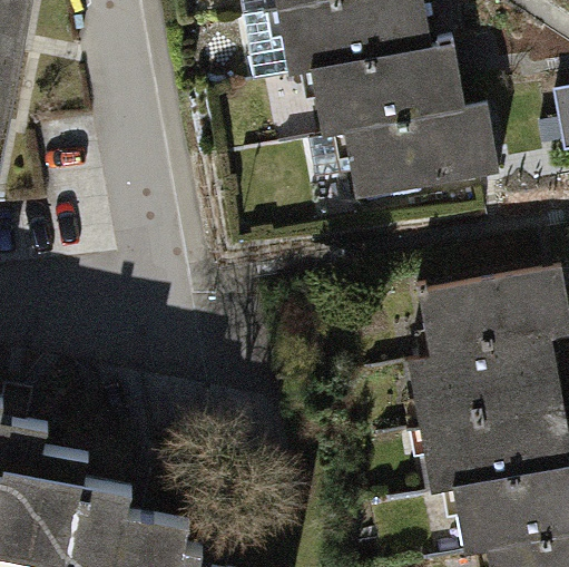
[(0,80),(3,81),(19,0),(0,0),(0,80)]
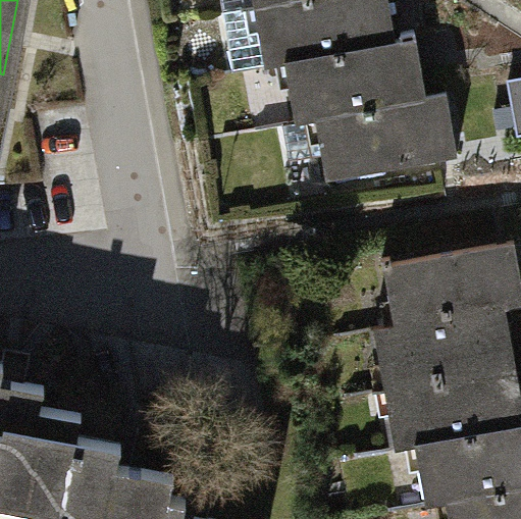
[(233,72),(284,63),(395,44),(387,0),(295,0),(254,7),(222,12),(233,72)]
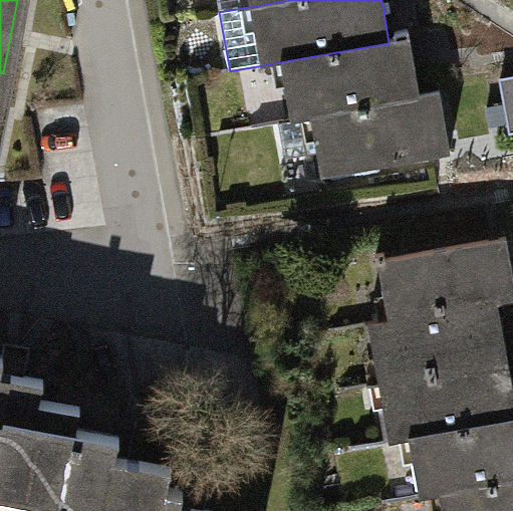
[(280,62),(290,120),(420,97),(408,31),(395,33),(397,41),(389,43),(280,62)]
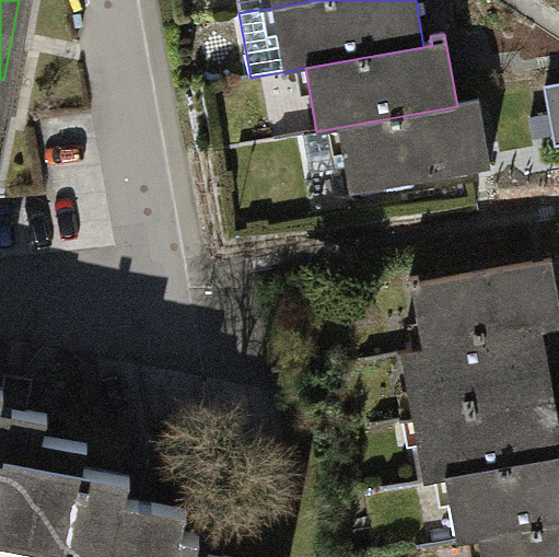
[(478,102),(457,106),(316,131),(303,135),(310,173),(346,166),(350,194),(490,167),(478,102)]
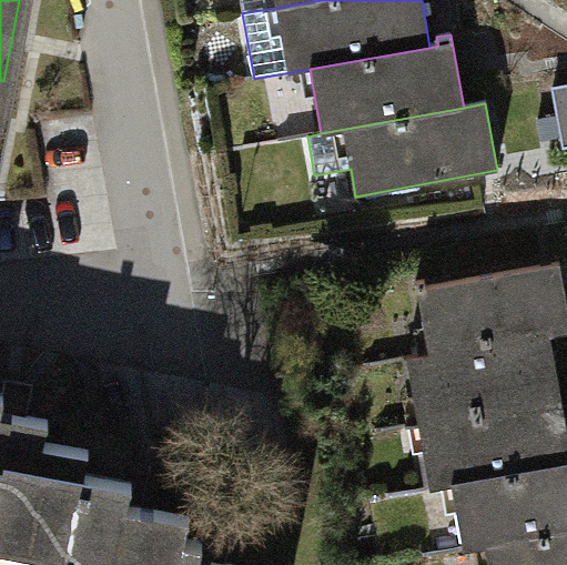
[(416,283),(428,356),(549,335),(566,331),(566,298),(562,264),(425,289),(424,282),(416,283)]
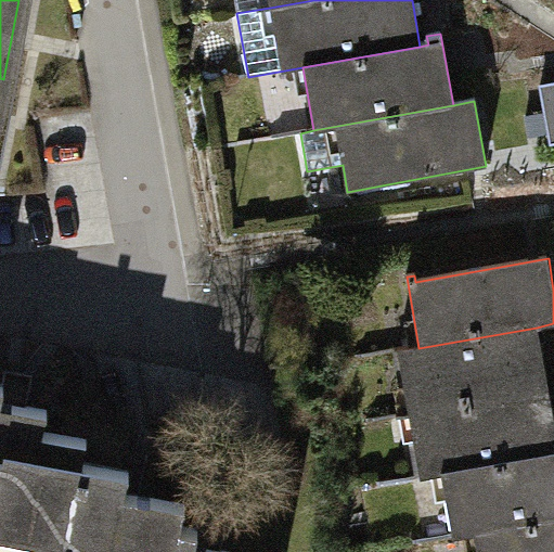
[(397,352),(409,414),(548,389),(537,328),(419,348),(397,352)]
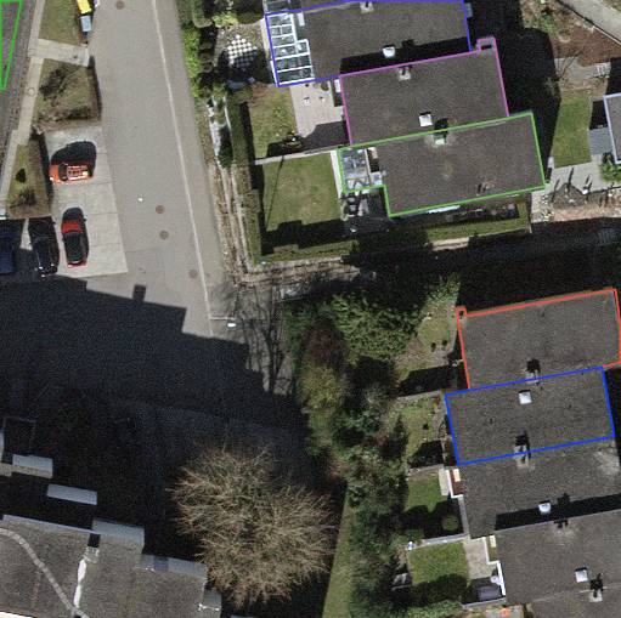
[(74,617),(92,520),(97,494),(49,486),(52,461),(22,457),(24,438),(0,432),(0,591),(71,606),(68,617),(74,617)]
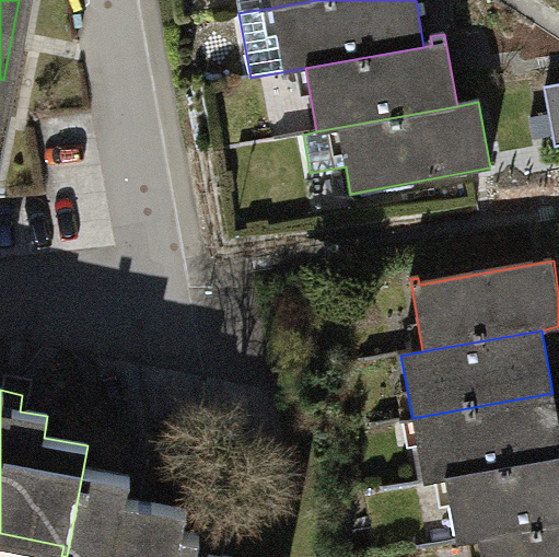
[(423,483),(445,478),(558,457),(558,426),(552,393),(412,418),(423,483)]
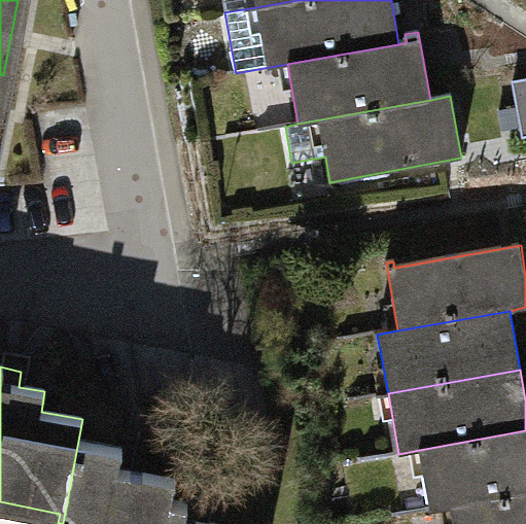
[(429,511),(448,507),(525,492),(525,430),(419,450),(429,511)]
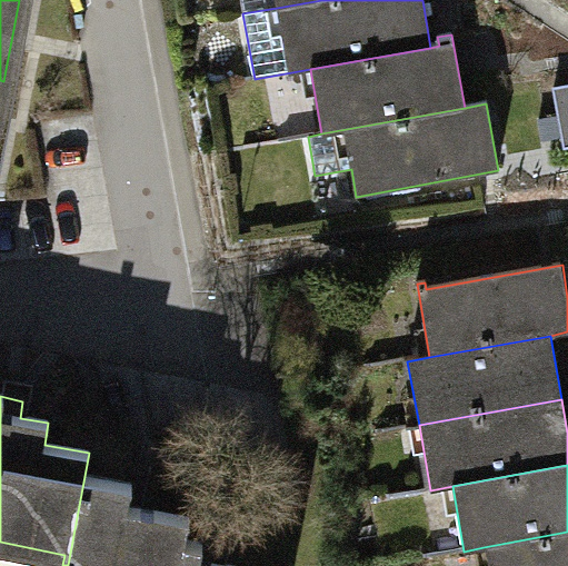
[(131,485),(85,476),(68,565),(225,565),(218,564),(221,548),(186,542),(189,519),(127,507),(131,485)]
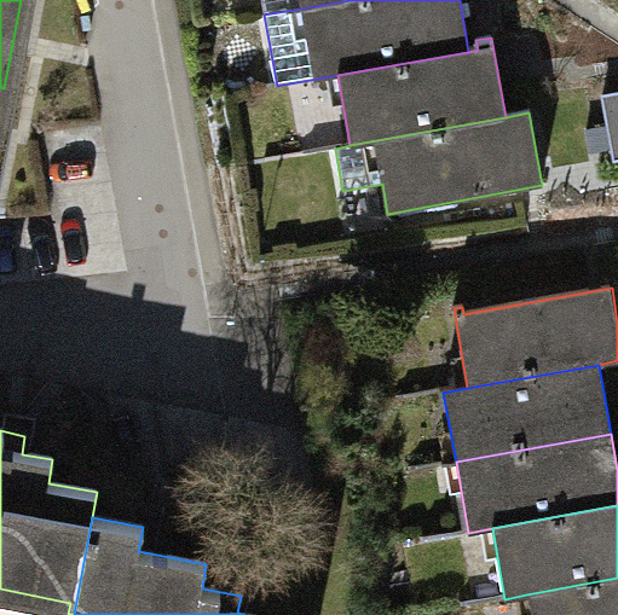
[(617,614),(617,578),(526,595),(530,614),(617,614)]
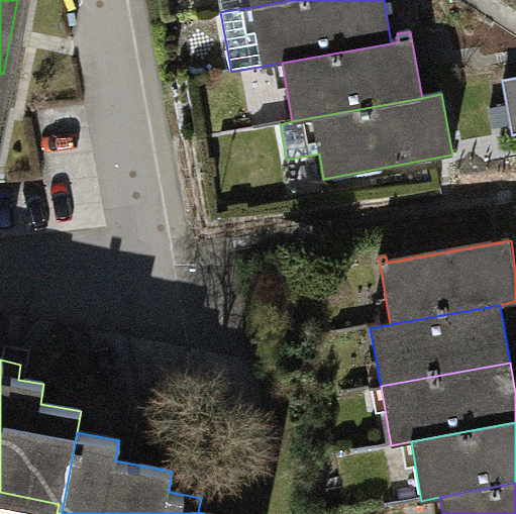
All buildings are outlined.
